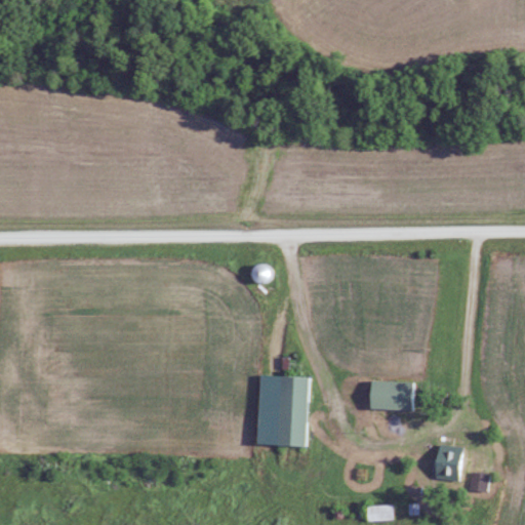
[(253,270),(261,283),(273,276),(265,263),(253,270)]
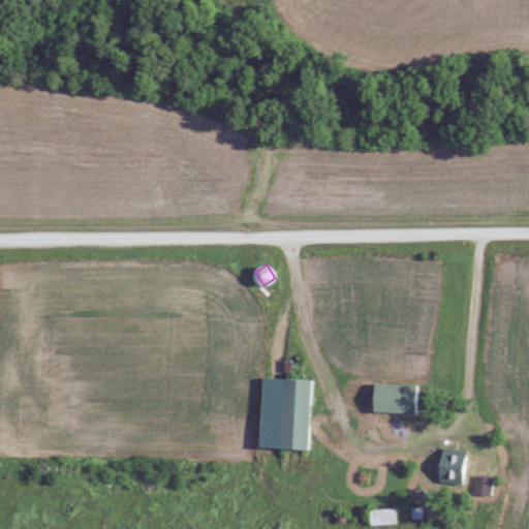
[(283,377),(279,447),(309,449),(312,379),(283,377)]
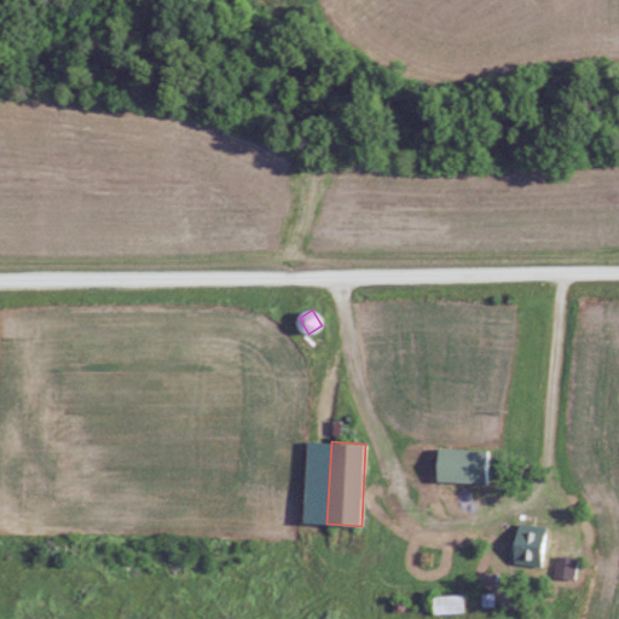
[(491,449),(437,447),(437,481),(491,482),(491,449)]
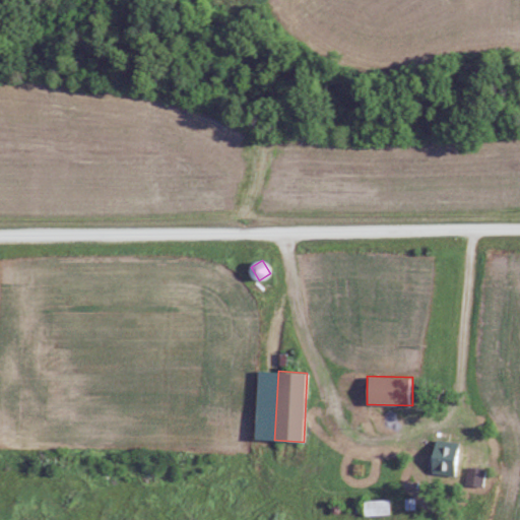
[(459,442),(433,442),(433,474),(459,474),(459,442)]
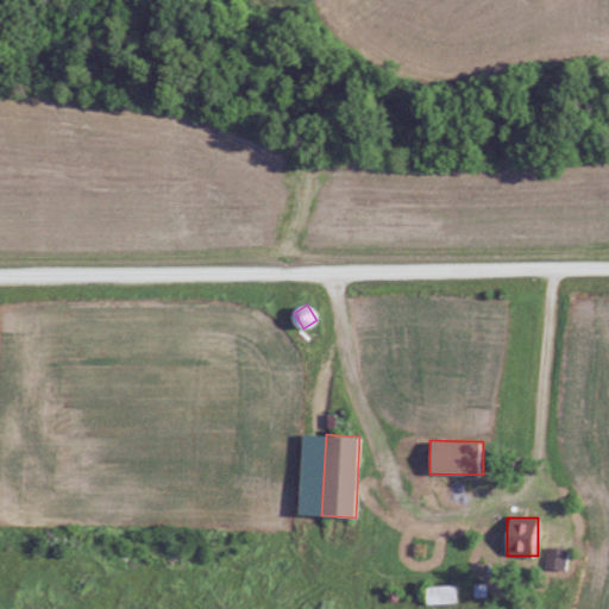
[(457,584),(426,584),(426,604),(457,604),(457,584)]
